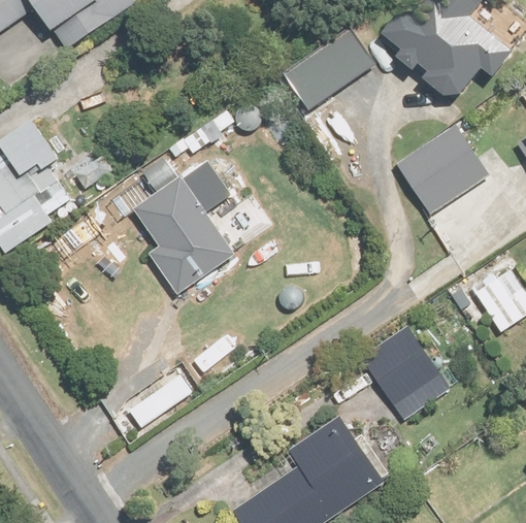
[(0,31),(33,9),(53,34),(56,32),(65,48),(91,34),(135,3),(133,0),(0,0),(0,31)]
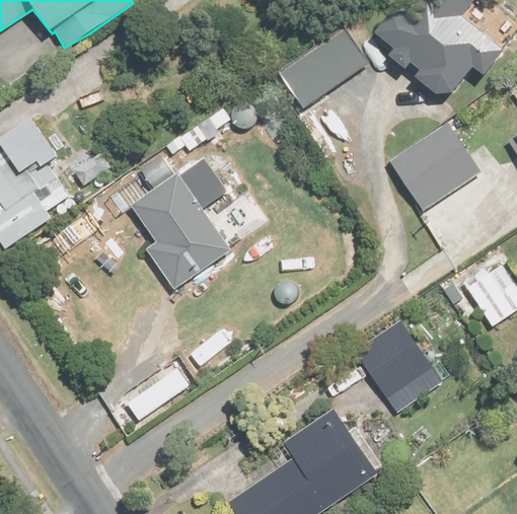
[(419,0),(409,13),(400,8),(378,35),(398,51),(394,57),(408,67),(413,61),(426,71),(421,77),(438,93),(454,93),(475,66),(486,74),(504,53),(462,19),(475,0),(419,0)]
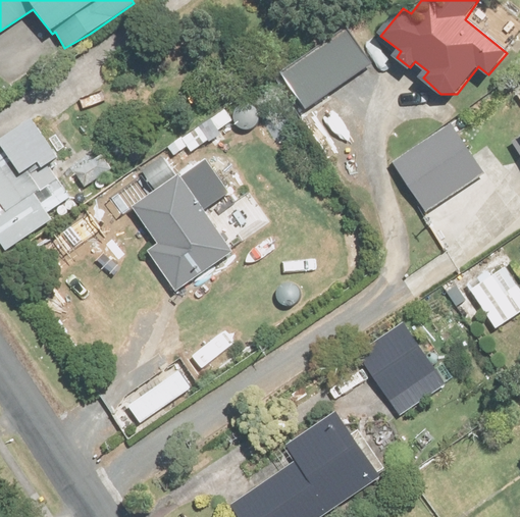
[(350,28),(278,72),(303,111),(374,66),(350,28)]
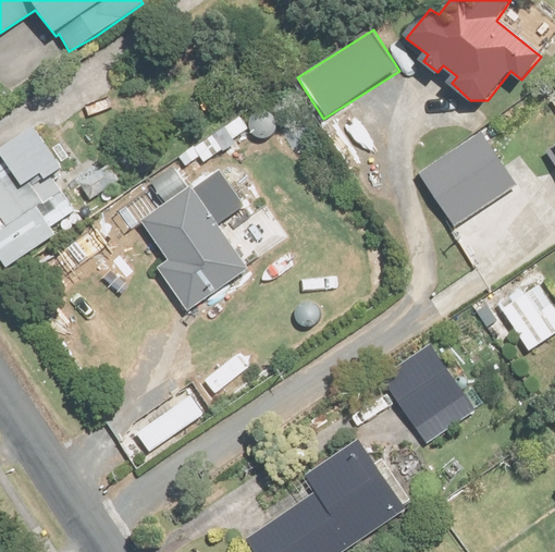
[(484,119),(424,162),(464,216),(523,171),(484,119)]
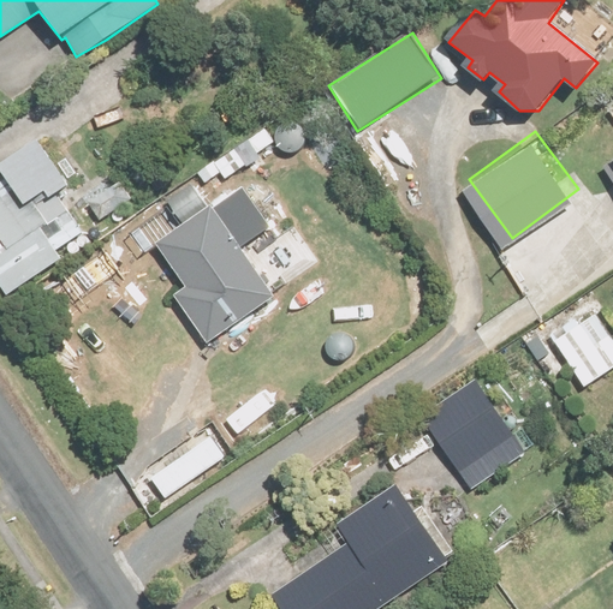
[(70,187),(39,142),(0,167),(0,173),(0,286),(5,294),(59,257),(54,249),(81,232),(58,196),(70,187)]
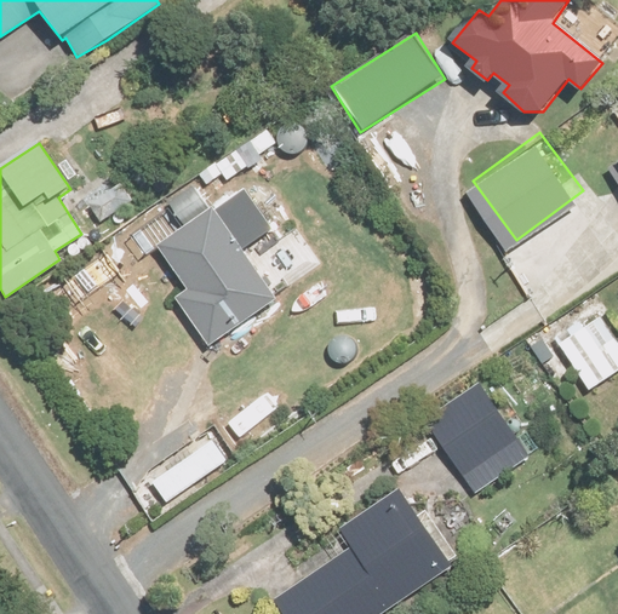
[(122,182),(89,204),(102,224),(136,202),(122,182)]
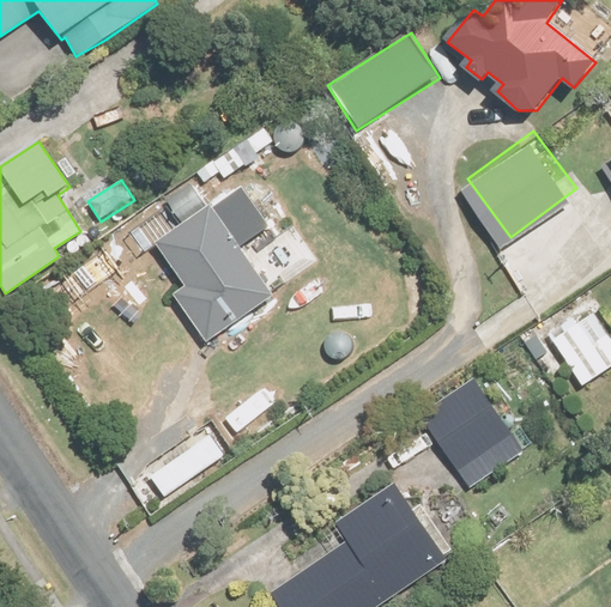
[(212,205),(156,243),(185,286),(171,295),(206,344),(219,335),(274,297),(212,205)]
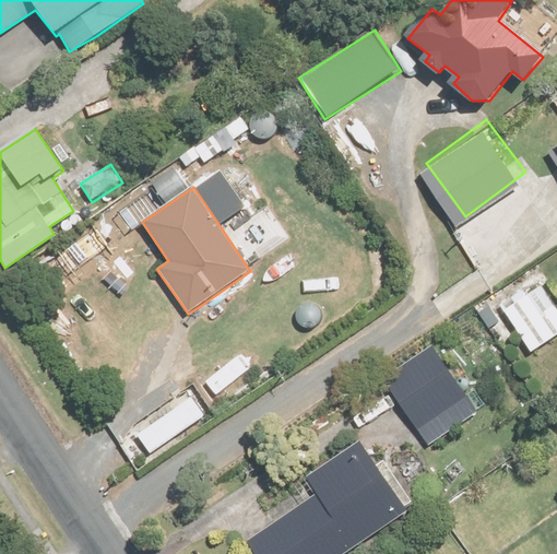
[(556,308),(540,280),(500,304),(518,333),(556,309),(556,308)]
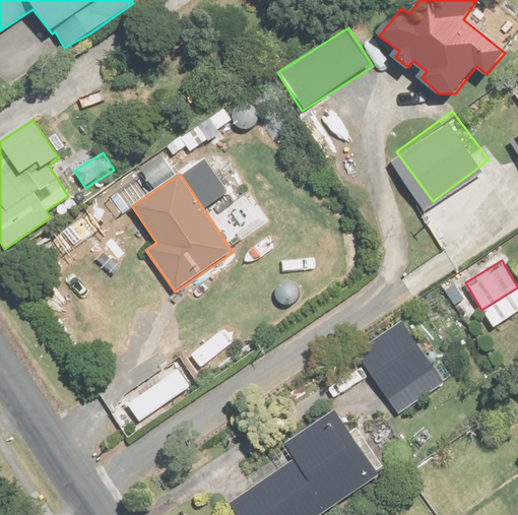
[(443,380),(401,319),(352,352),(394,413),(443,380)]
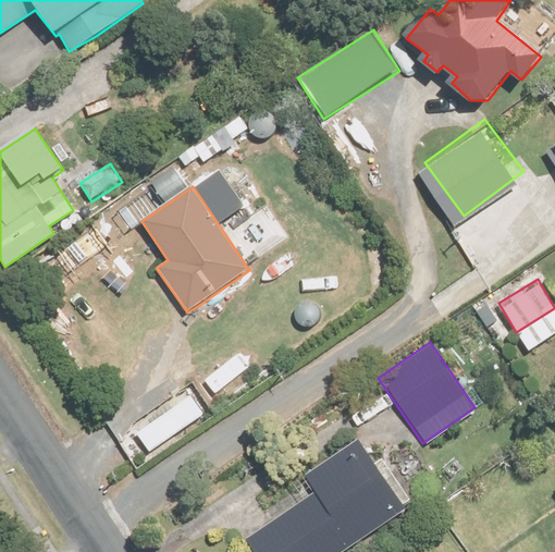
[(183,396),(130,429),(144,453),(198,420),(183,396)]
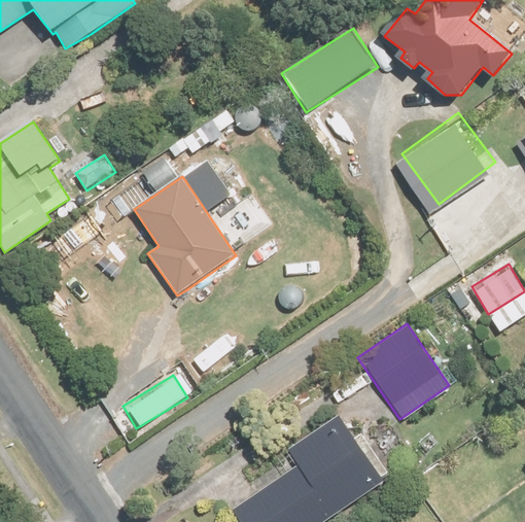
[(326,521),(387,482),(341,413),(287,449),(298,465),(232,509),(240,521),(326,521)]
